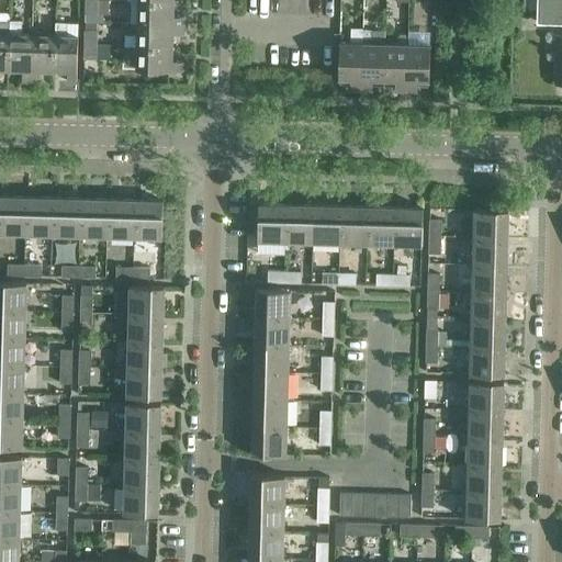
[(97,12),(97,0),(83,0),(83,12),(97,12)]
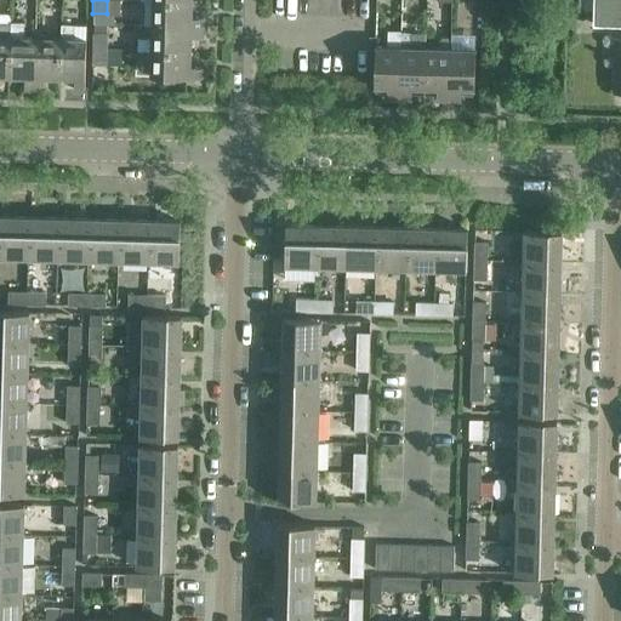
[(191,17),(192,1),(153,0),(153,26),(203,27),(203,17),(191,17)]
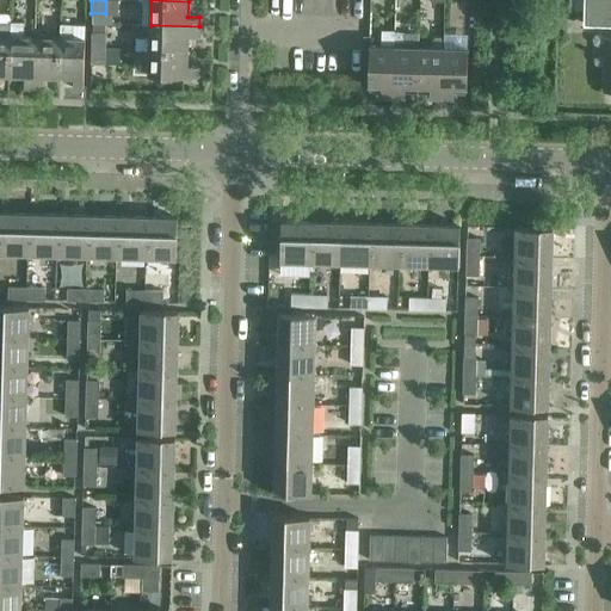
[(610,24),(610,0),(584,0),(584,24),(610,24)]
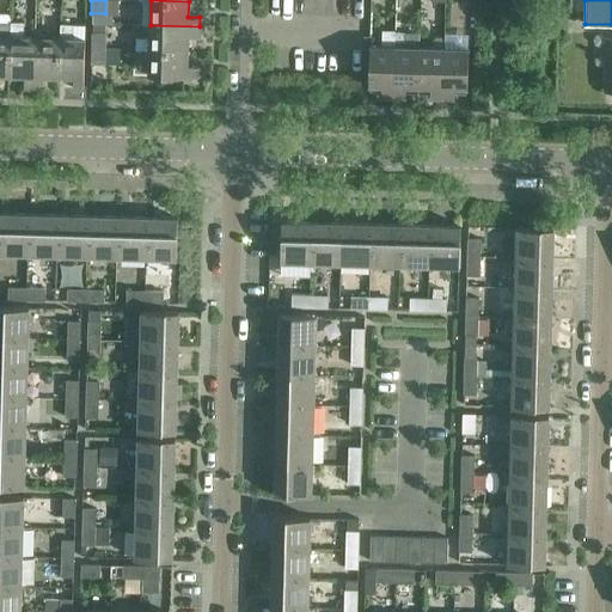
[(0,72),(10,73),(12,19),(10,19),(8,23),(0,22),(0,72)]
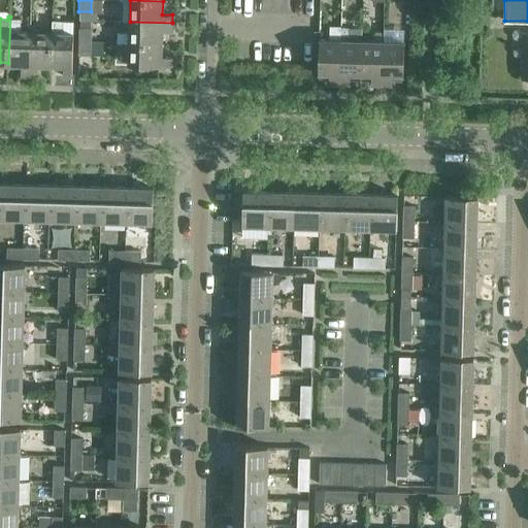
[(30,75),(31,32),(19,32),(19,17),(10,17),(8,63),(22,63),(21,74),(30,75)]
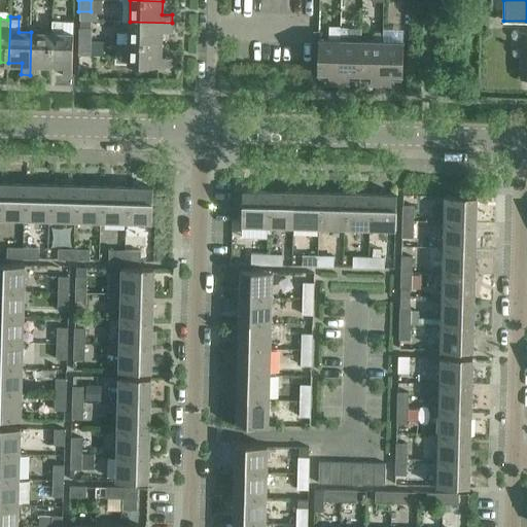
[(51,64),(53,19),(50,19),(50,32),(31,32),(30,75),(38,75),(38,64),(51,64)]
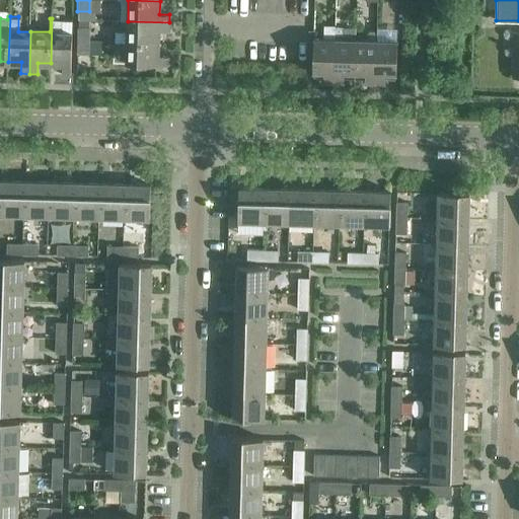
[(52,18),(51,63),(63,64),(63,75),(71,75),(73,32),(61,32),(61,19),(52,18)]
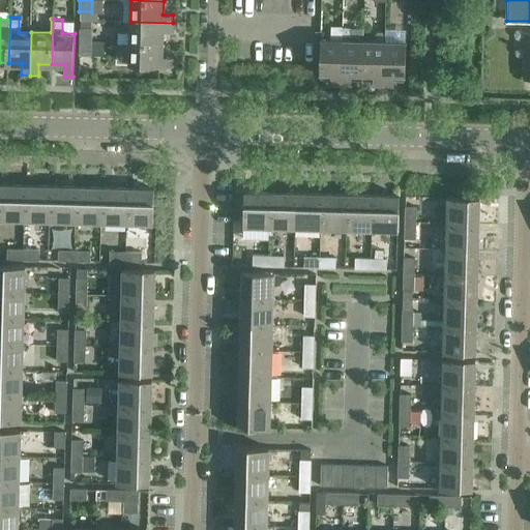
[(341,84),(343,27),(342,27),(342,21),(335,21),(335,26),(333,26),(333,39),(320,39),(319,72),(331,74),(330,84),(341,84)]
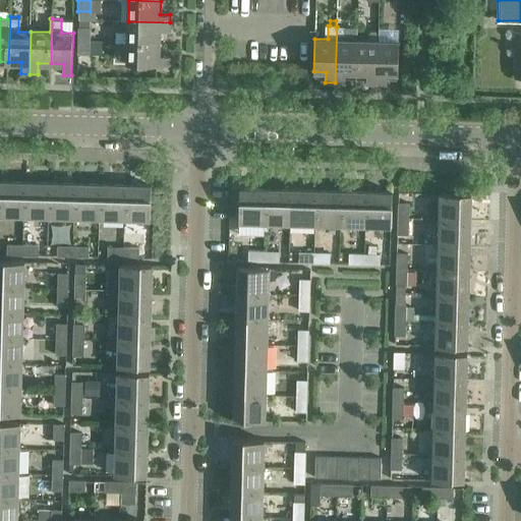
[(170,32),(170,22),(128,21),(127,31),(115,31),(114,42),(127,43),(160,44),(160,31),(170,32)]
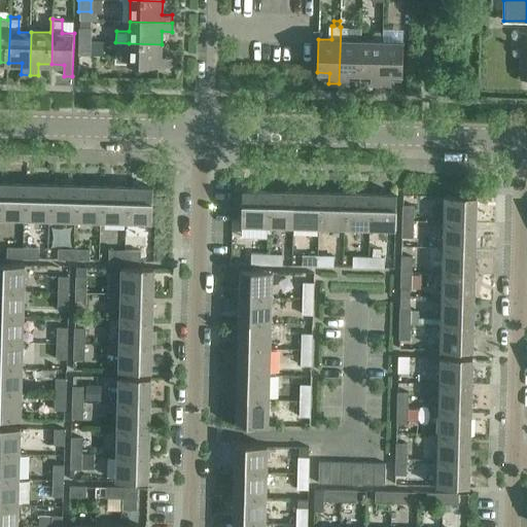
[(78,41),(102,42),(102,40),(90,40),(91,27),(78,26),(78,41)]
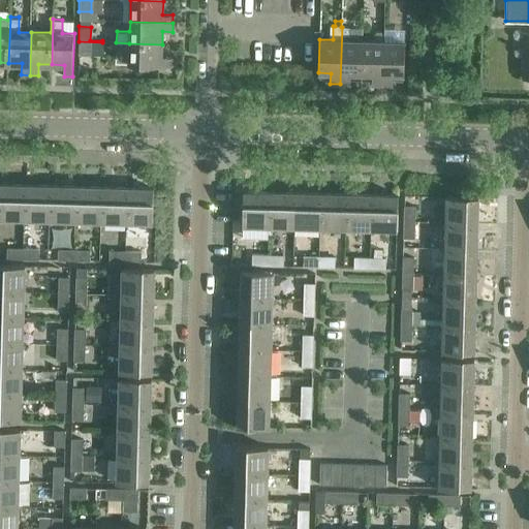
[(362,74),(363,40),(347,40),(348,27),(342,27),(340,84),(350,84),(350,73),(362,74)]
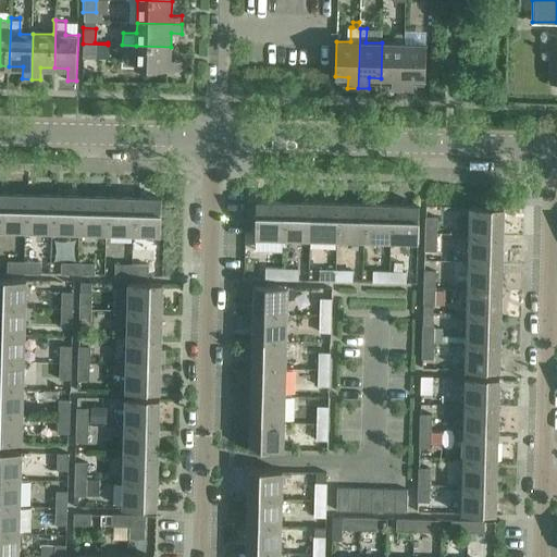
[(401,89),(404,44),(404,34),(400,33),(396,33),(393,35),(392,38),(392,42),(382,42),(381,78),(393,78),(393,89),(401,89)]
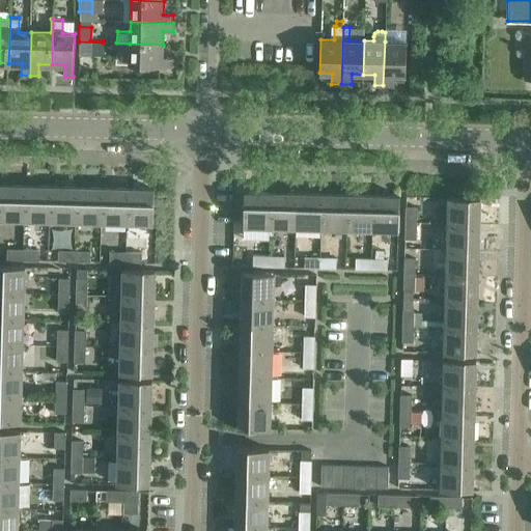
[(103,55),(103,43),(79,42),(79,54),(103,55)]
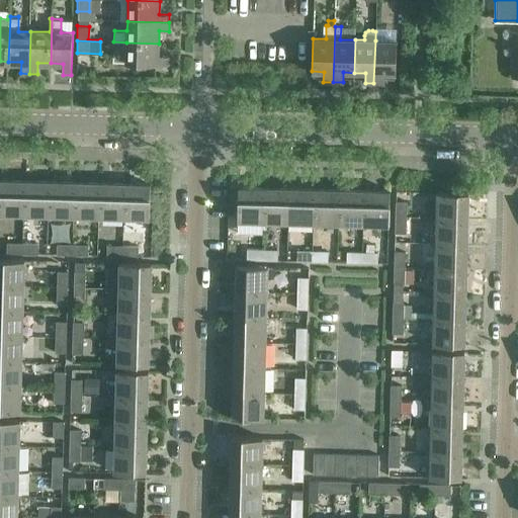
[(375,40),(373,83),(383,84),(384,73),(396,74),(397,40),(375,40)]
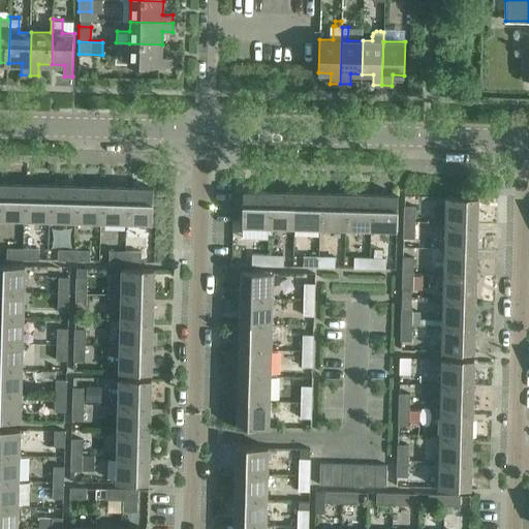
[(161,58),(162,44),(129,43),(128,65),(172,66),(172,58),(161,58)]
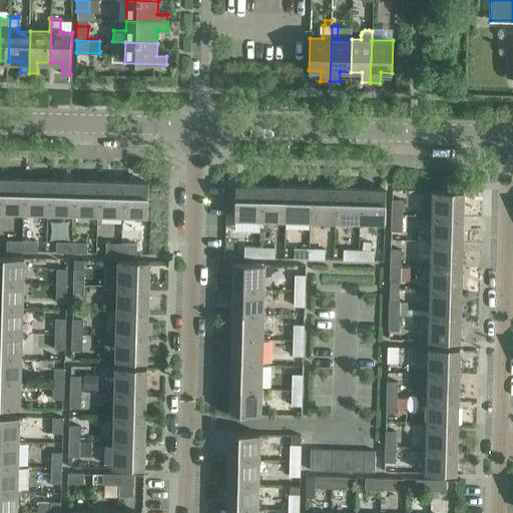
[(0,211),(23,212),(24,179),(0,177),(0,211)]
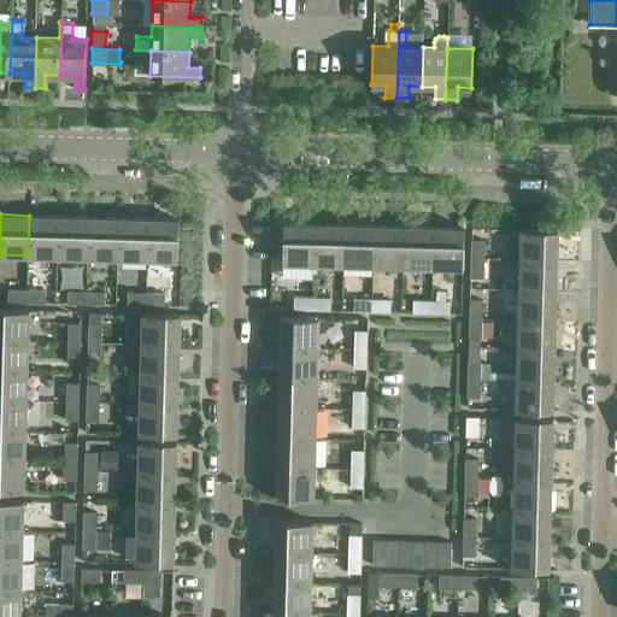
[(58,257),(59,216),(29,216),(28,256),(58,257)]
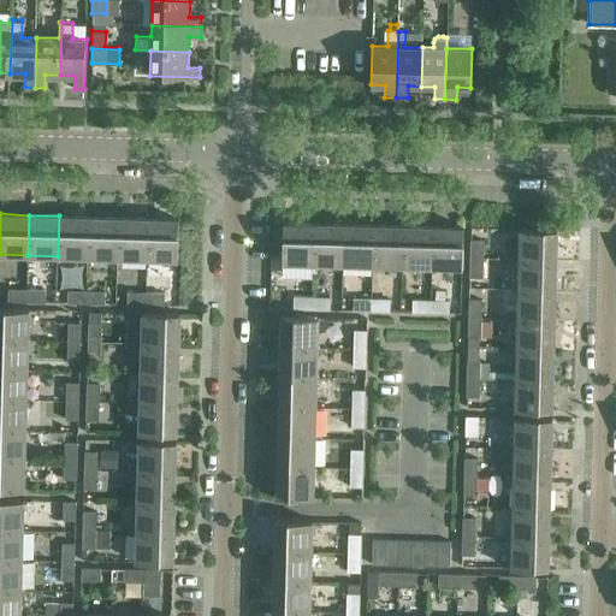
[(88,256),(89,217),(59,215),(58,256),(88,256)]
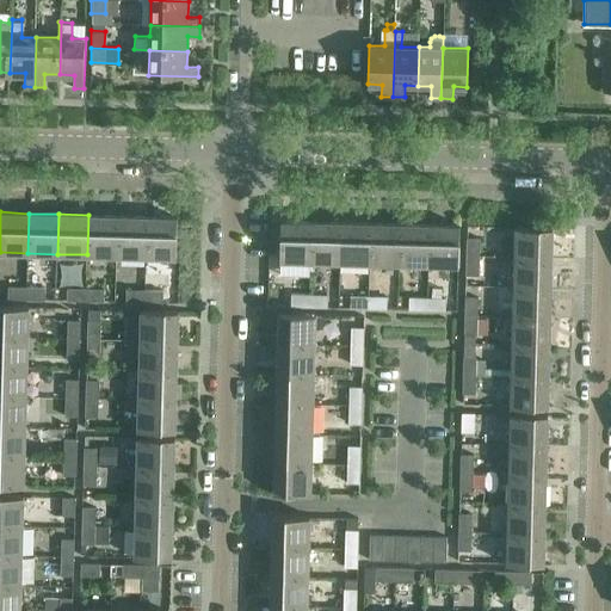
[(117,255),(118,216),(88,215),(87,254),(117,255)]
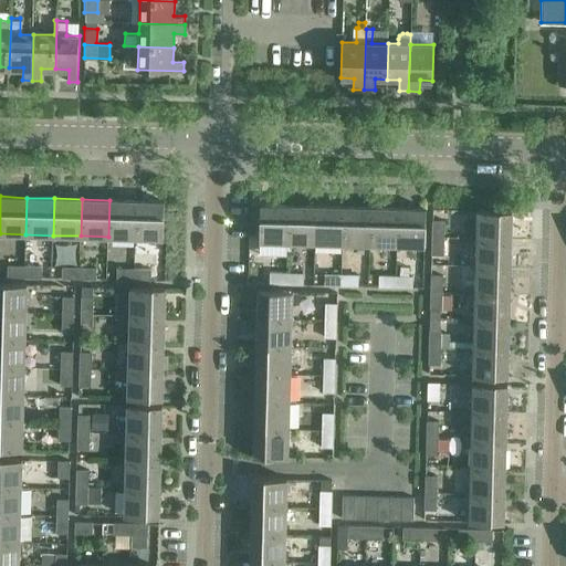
[(136,238),(136,200),(109,200),(108,237),(136,238)]
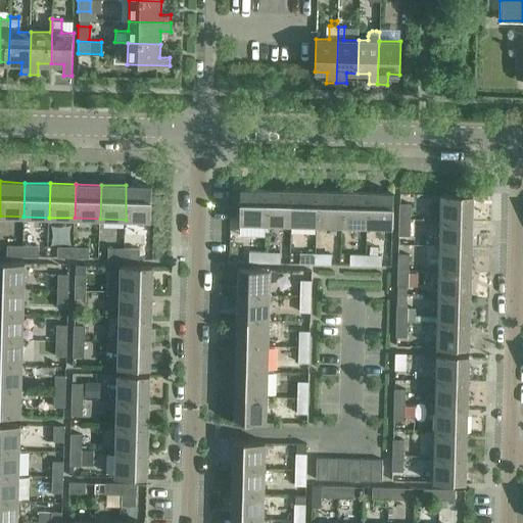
[(126,185),(126,220),(150,220),(151,186),(126,185)]
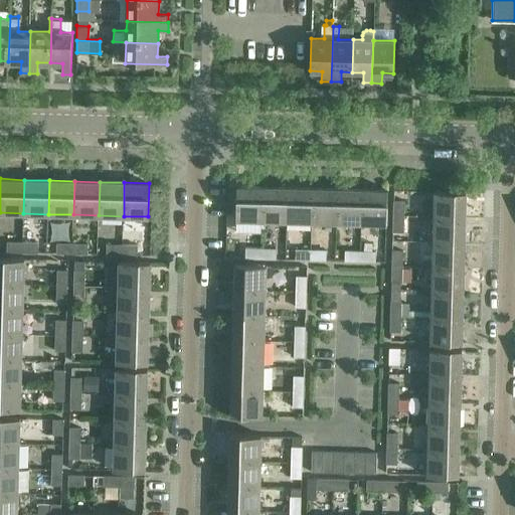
[(262,219),(263,186),(237,185),(236,219),(262,219)]
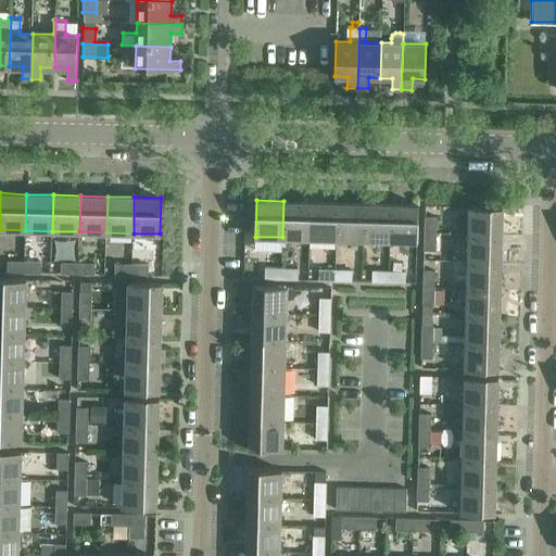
[(310,238),(311,202),(283,201),(282,237),(310,238)]
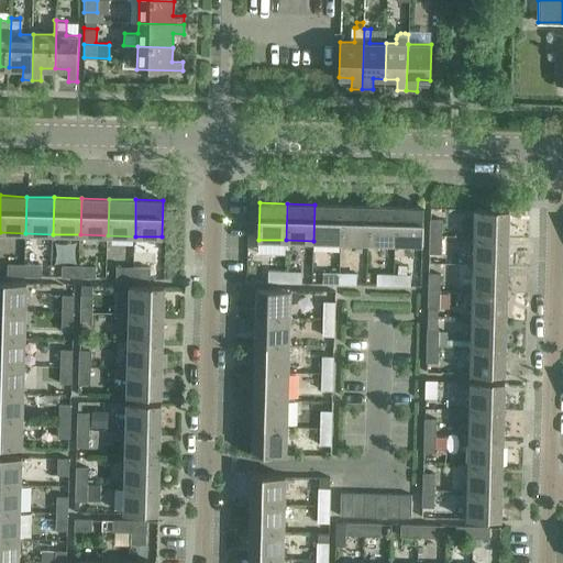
[(340,242),(341,205),(315,205),(313,241),(340,242)]
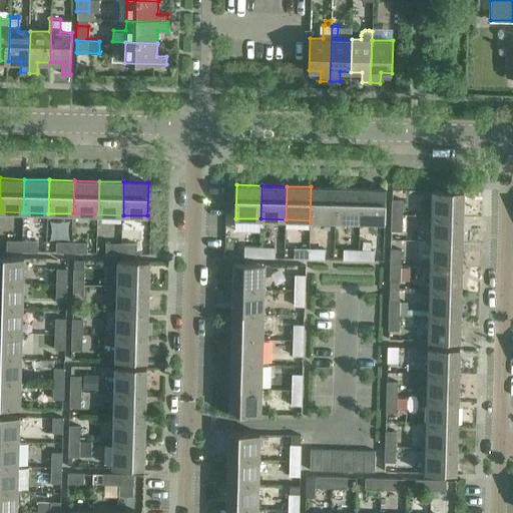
[(335,220),(336,187),(311,186),(310,220),(335,220)]
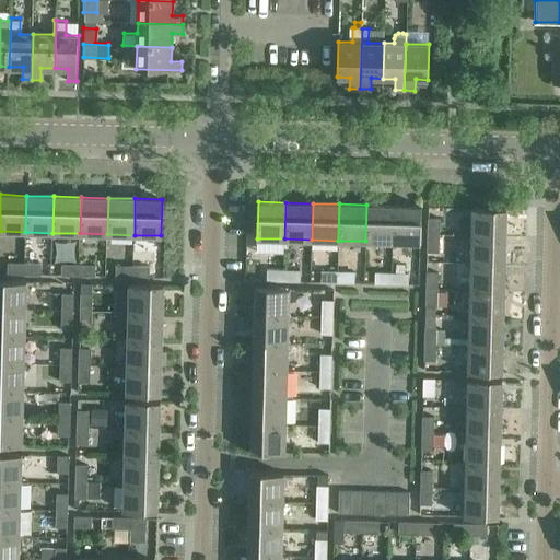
[(393,242),(394,206),(366,205),(365,241),(393,242)]
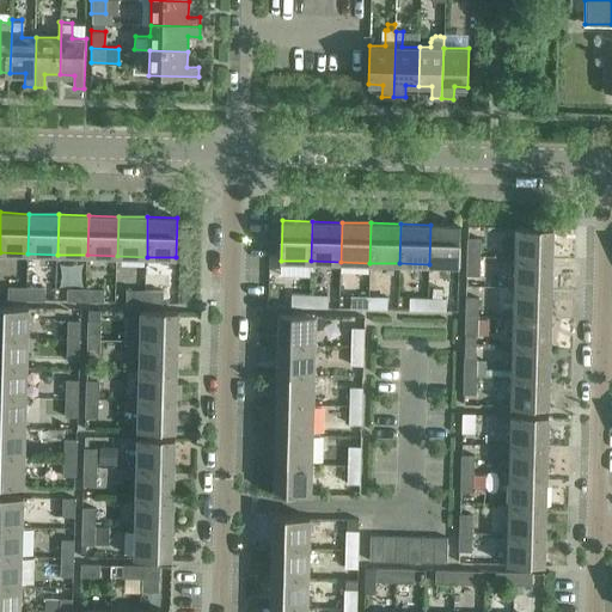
[(430,225),(429,264),(459,265),(461,226),(430,225)]
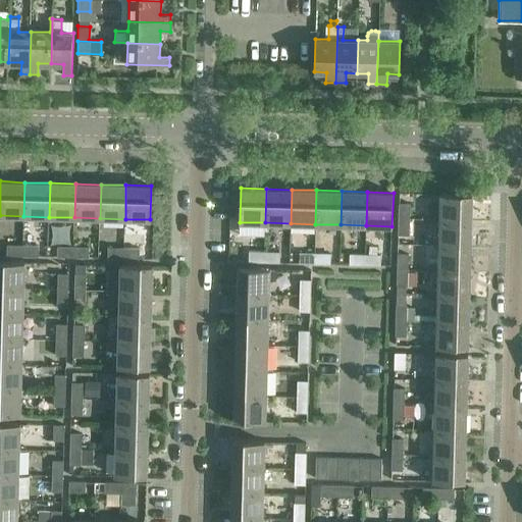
[(439,219),(472,220),(472,195),(440,194),(439,219)]
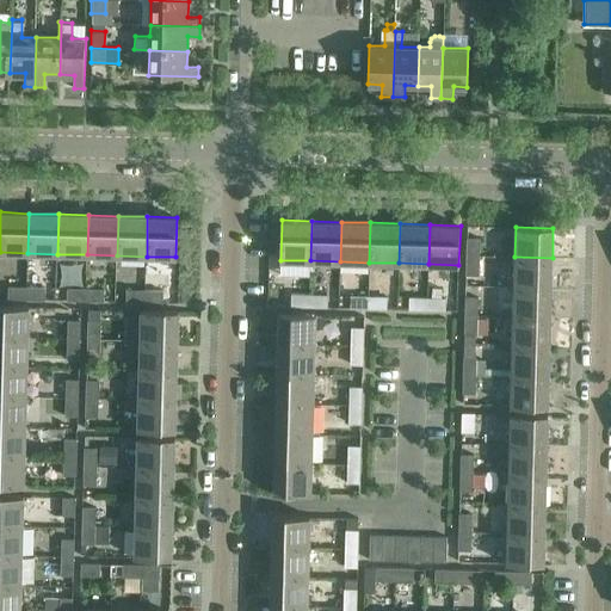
[(466,255),(479,255),(479,236),(466,236),(466,255)]
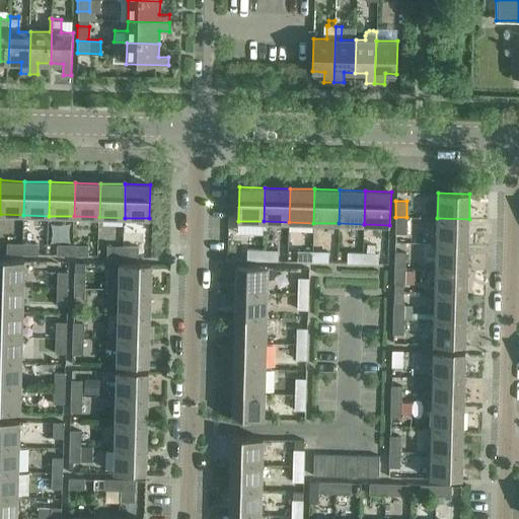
[(405,232),(406,217),(395,217),(394,232),(405,232)]
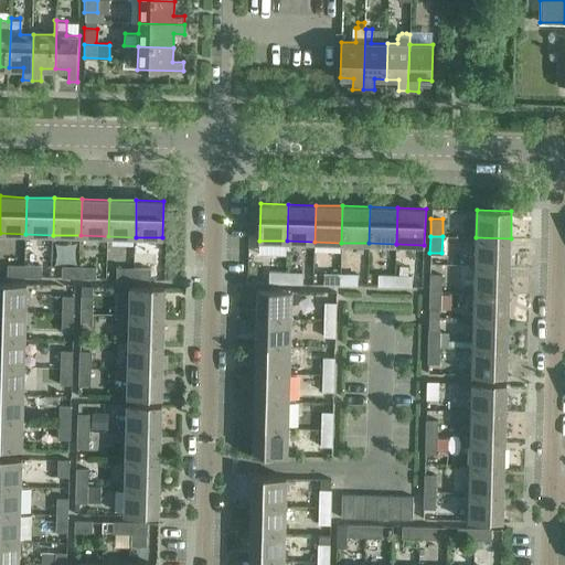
[(510,266),(511,238),(476,237),(476,265),(510,266)]
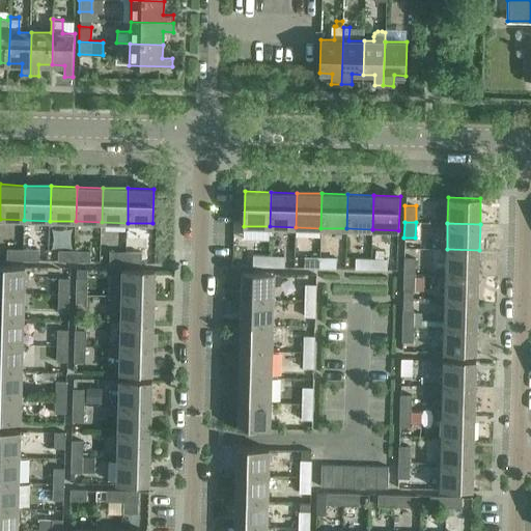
[(95,243),(95,231),(64,230),(63,242),(95,243)]
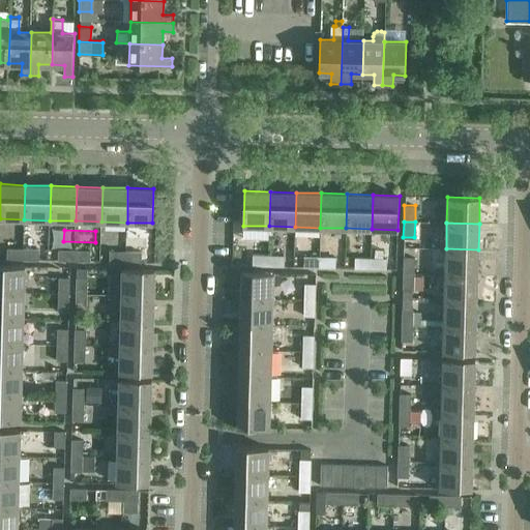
[(23,259),(23,247),(6,247),(5,258),(23,259)]
